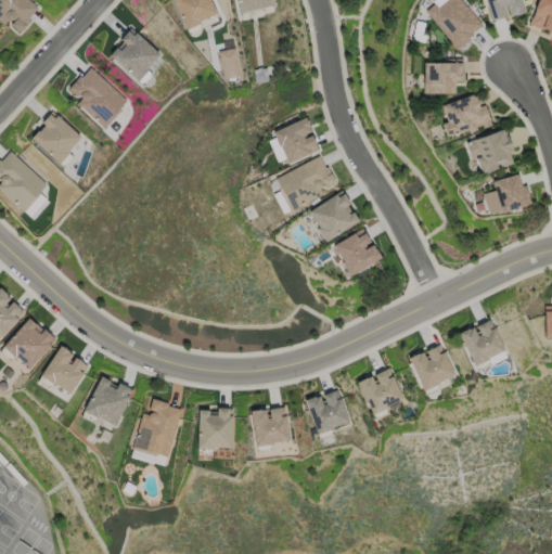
[(0,0),(33,0),(43,9),(21,36),(0,18),(0,0)]
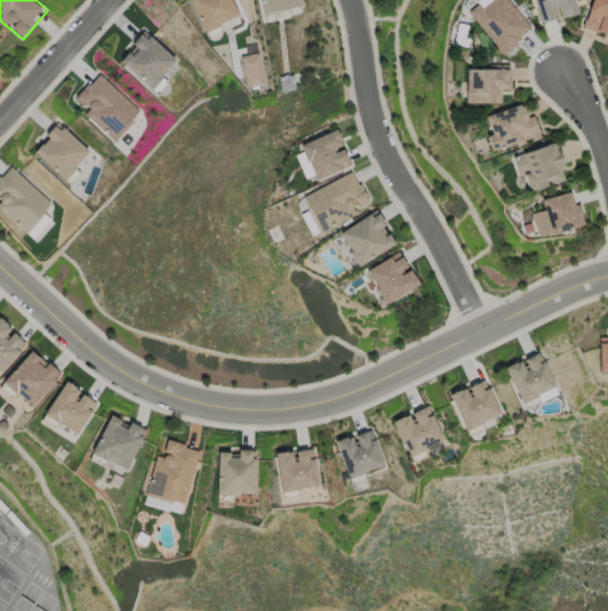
[(191,0),(233,0),(241,18),(207,32),(191,0)]
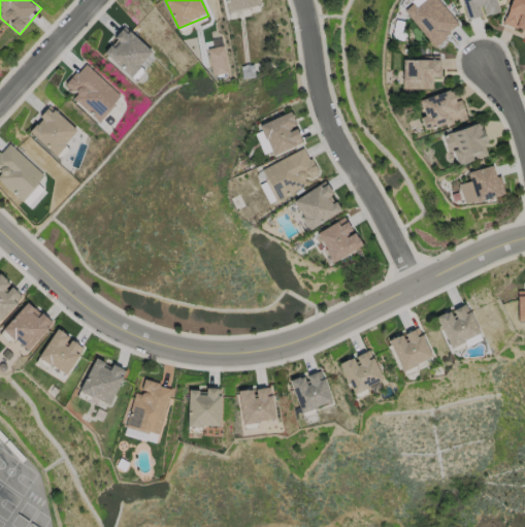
[(262,0),(264,7),(231,12),(229,0),(262,0)]
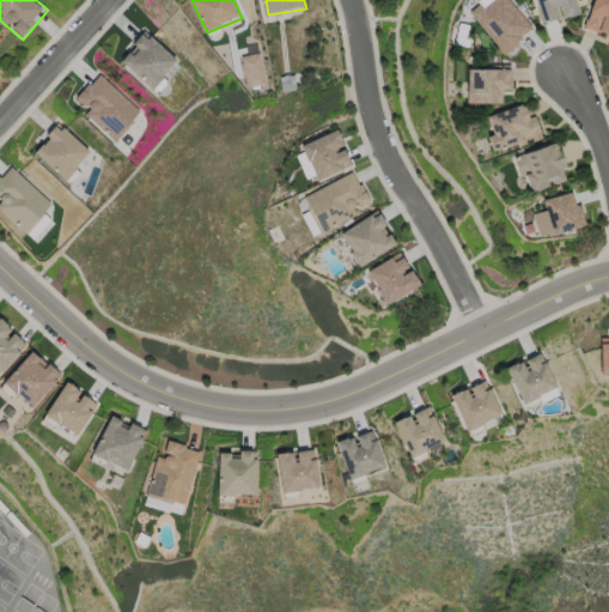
[(485,0),(510,0),(536,30),(507,55),(470,13),(485,0)]
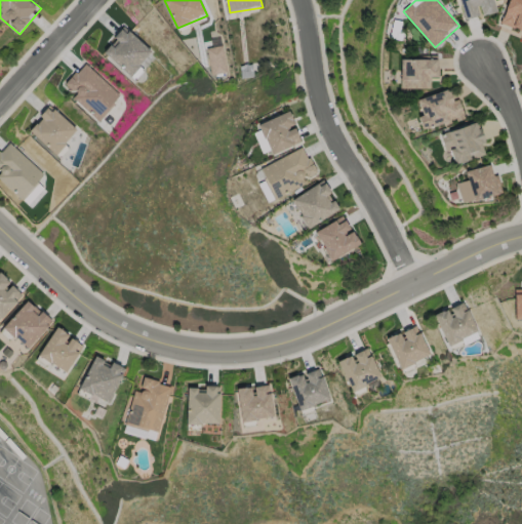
[(462,0),(496,0),(500,11),(469,22),(462,0)]
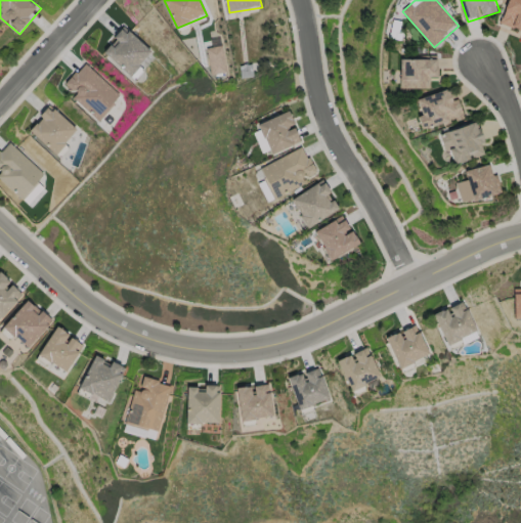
[(520,31),(502,24),(510,0),(520,0),(520,31)]
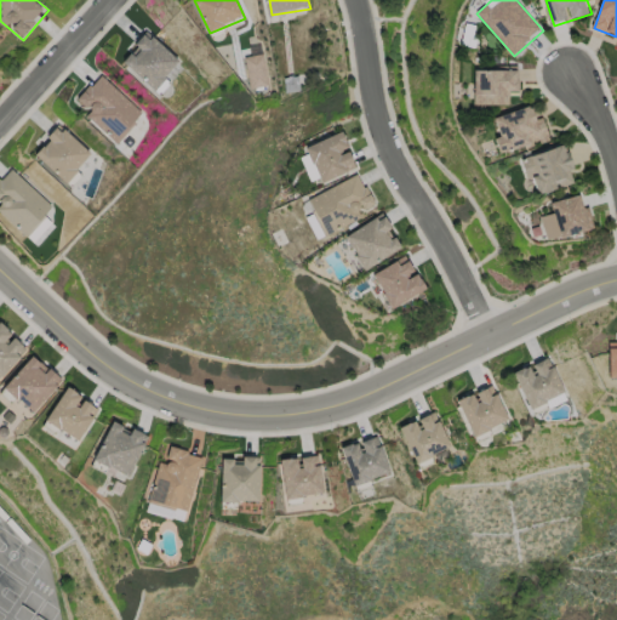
[(156,92),(182,61),(149,33),(123,64),(156,92)]
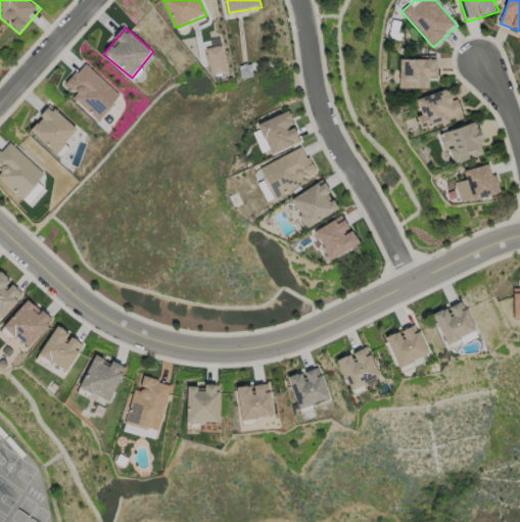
[(439,79),(431,79),(431,88),(402,88),(402,59),(439,59),(439,79)]
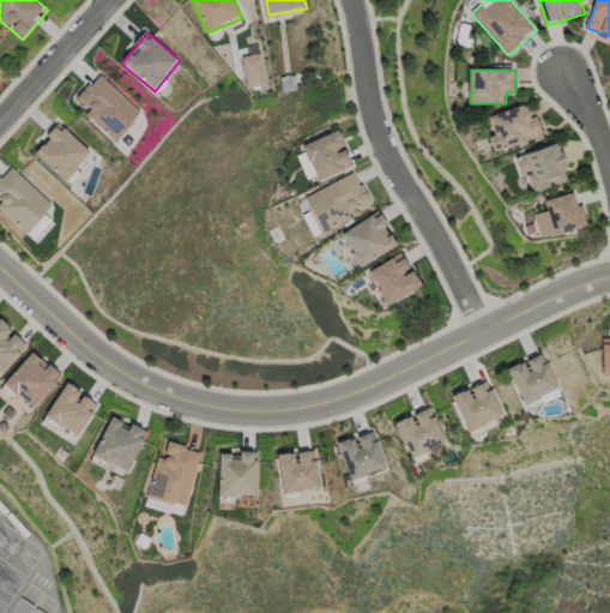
[(85,115),(118,142),(144,110),(100,74),(78,100),(90,109),(85,115)]
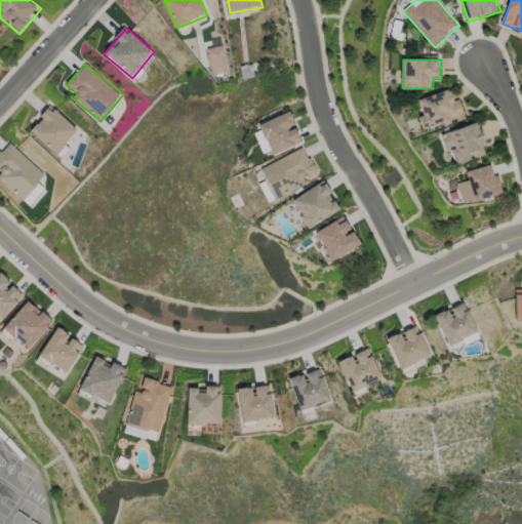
[(418,99),(452,91),(454,101),(462,98),(467,120),(426,129),(418,99)]
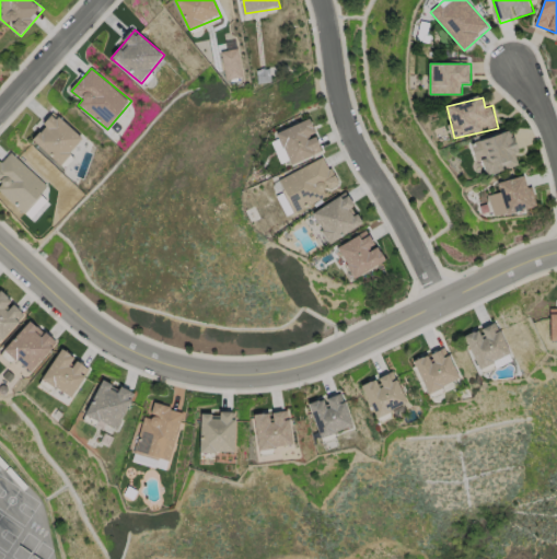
[(60,165),(84,139),(56,113),(32,139),(60,165)]
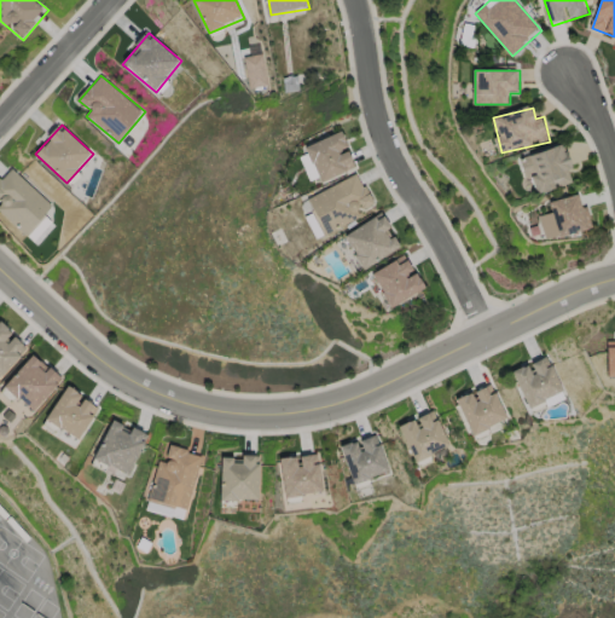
[(354,168),(344,173),(344,174),(319,185),(317,180),(311,183),(299,157),(303,156),(301,150),(338,133),(354,168)]
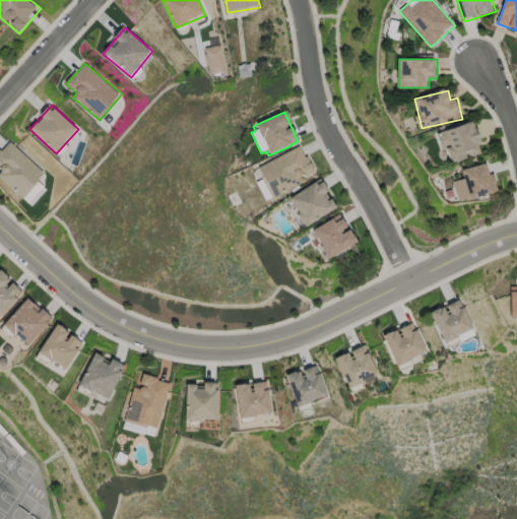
[(485,153),(451,165),(441,132),(475,122),(485,153)]
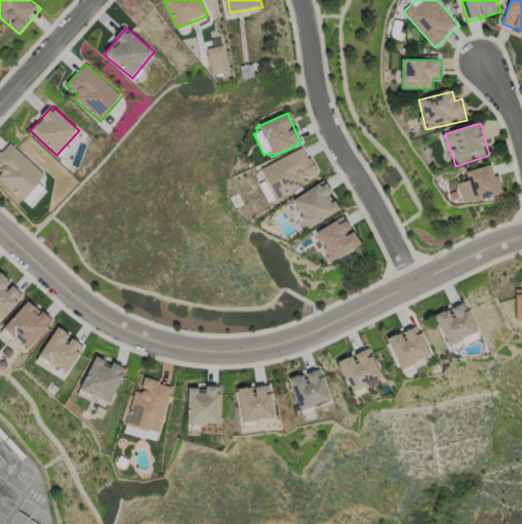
[(0,172),(2,174),(0,175),(0,177),(24,200),(46,175),(10,142),(0,153),(0,172)]
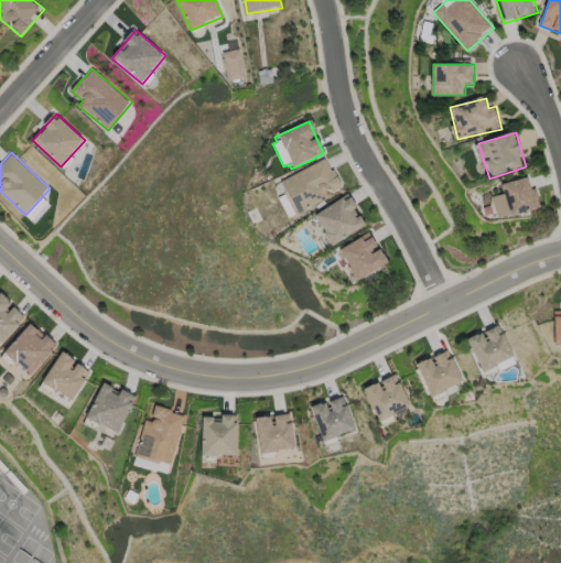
[(295,216),(280,183),(324,160),(331,172),(333,171),(341,186),(326,194),(328,198),(295,216)]
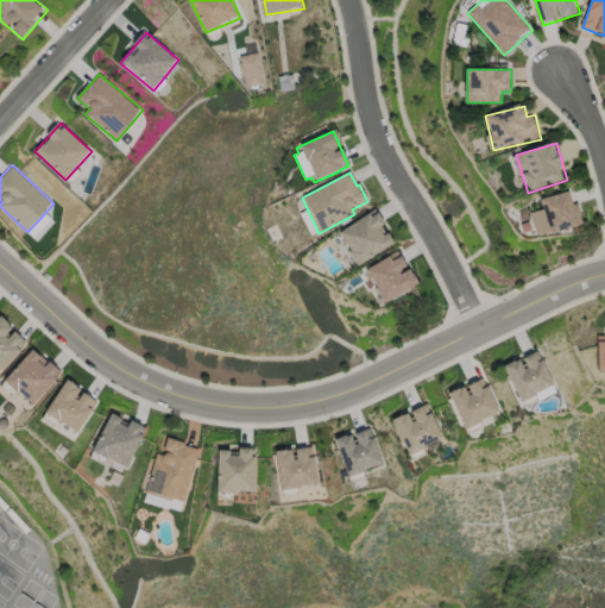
[(543,198),(577,193),(581,229),(536,234),(533,213),(544,211),(543,198)]
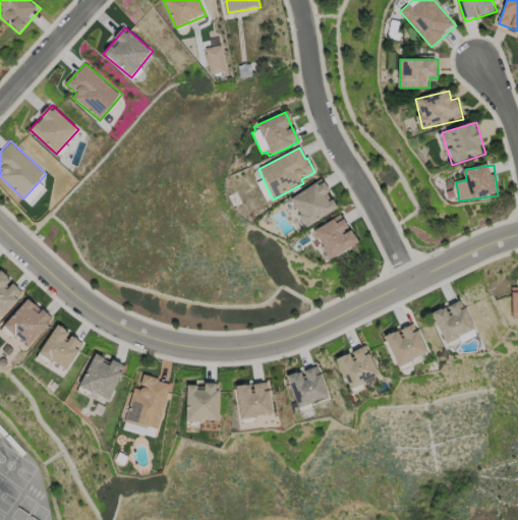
[(335,211),(304,230),(287,201),(321,180),(329,192),(322,197),(326,205),(330,203),(335,211)]
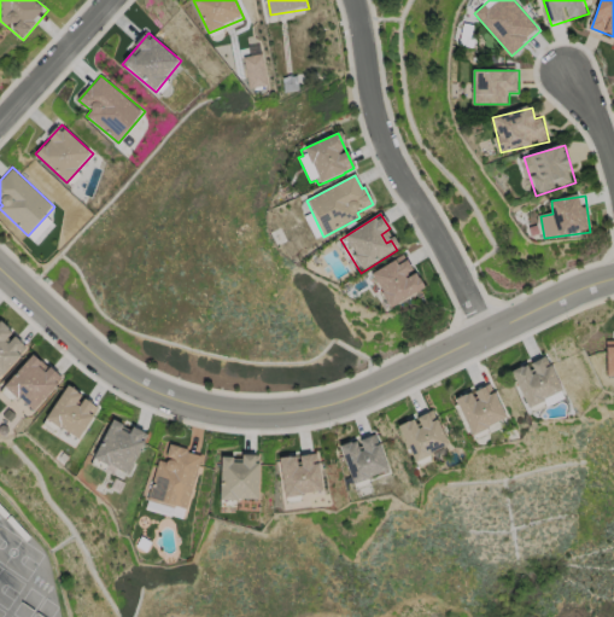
[(387,312),(379,296),(380,296),(369,277),(404,256),(407,262),(405,263),(422,291),(387,312)]
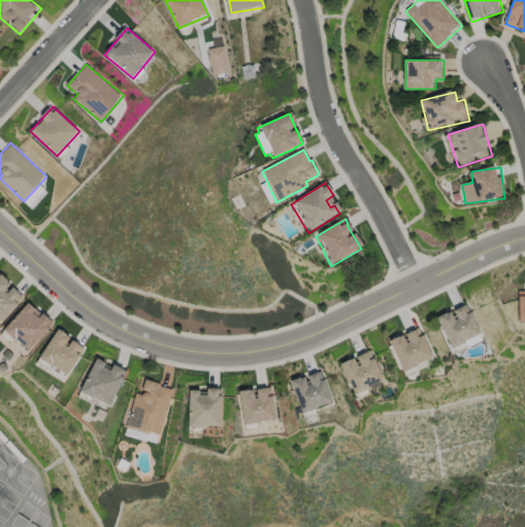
[(12,286),(12,285),(1,273),(0,274),(0,319),(2,321),(25,297),(12,286)]
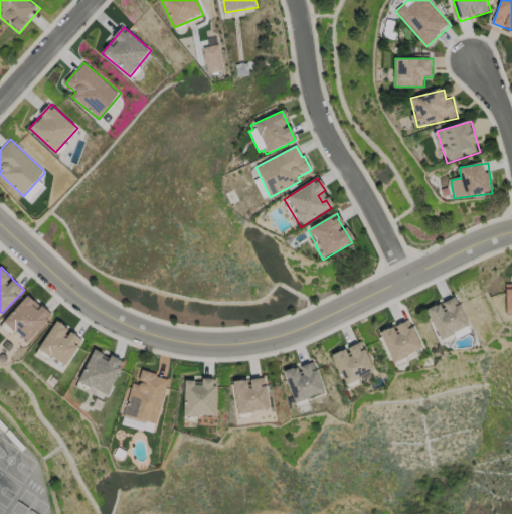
[(28,343),(52,316),(29,295),(4,321),(28,343)]
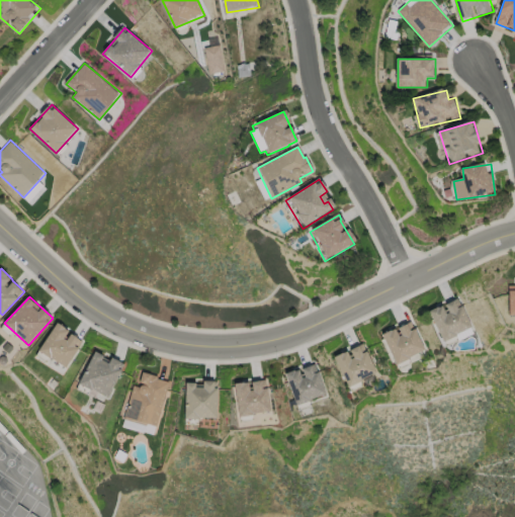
[(430,311),(461,297),(475,330),(444,343),(430,311)]
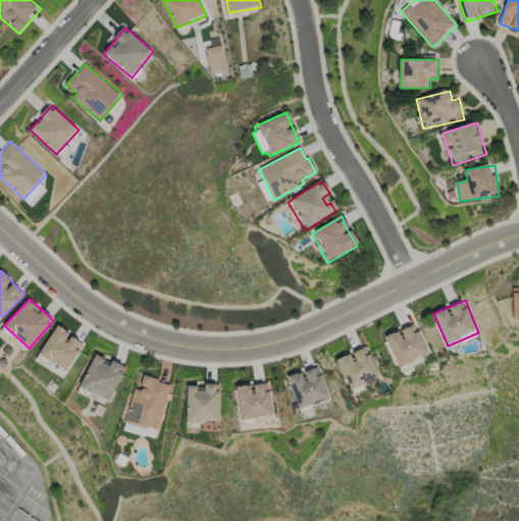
[(398,371),(382,341),(415,325),(419,334),(417,335),(427,355),(411,363),(411,364),(398,371)]
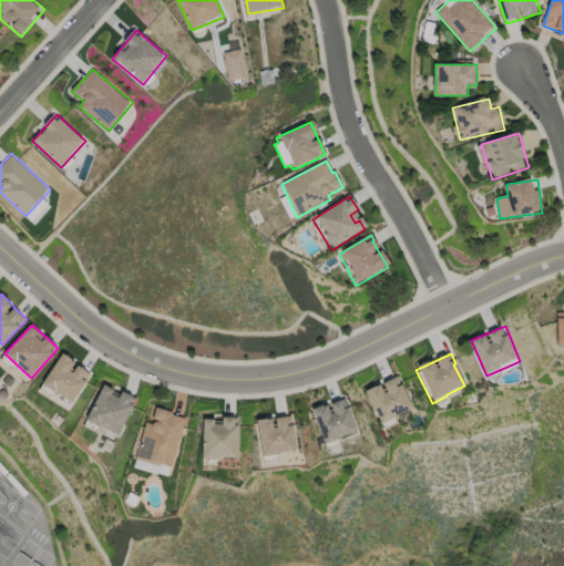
[(73,403),(92,373),(62,354),(43,383),(73,403)]
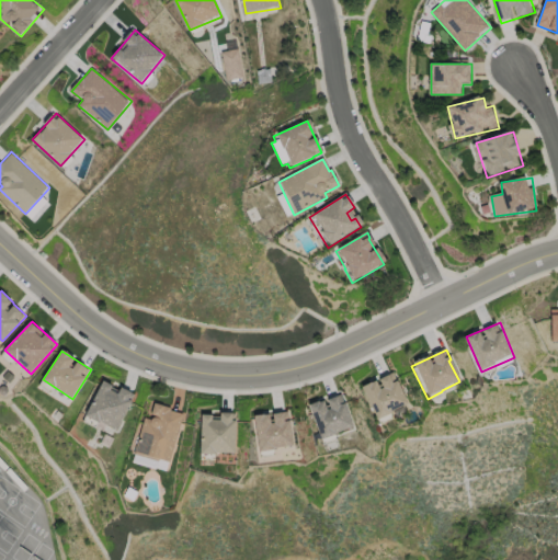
[(408,408),(375,423),(360,391),(371,386),(369,384),(394,373),(399,385),(397,386),(408,408)]
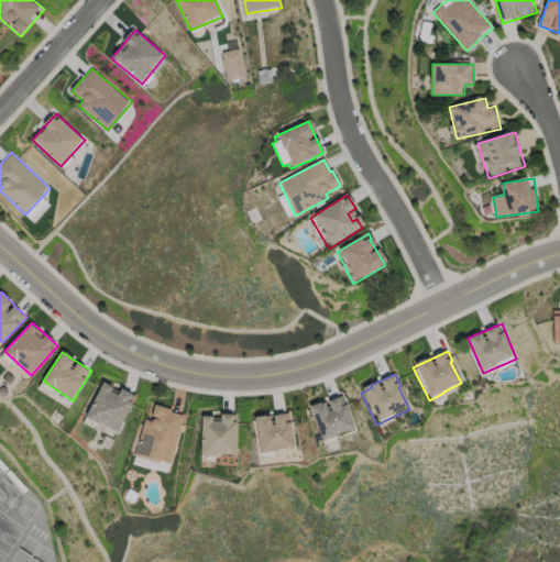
[(86,417),(118,433),(136,397),(105,382),(86,417)]
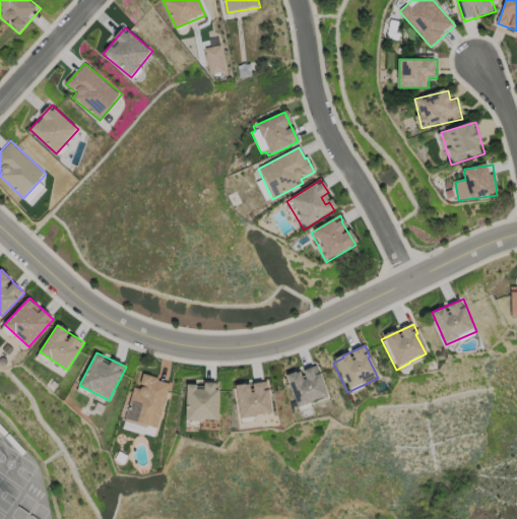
[(287,377),(287,376),(316,366),(320,377),(318,377),(326,398),(309,404),(310,405),(296,410),(284,379),(287,377)]
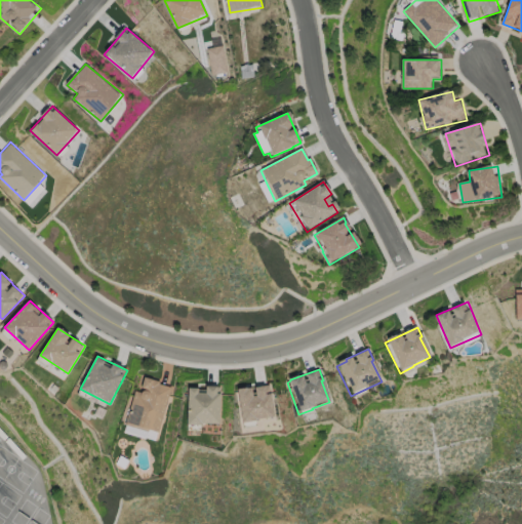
[(161,433),(172,386),(145,378),(141,392),(132,390),(124,424),(161,433)]
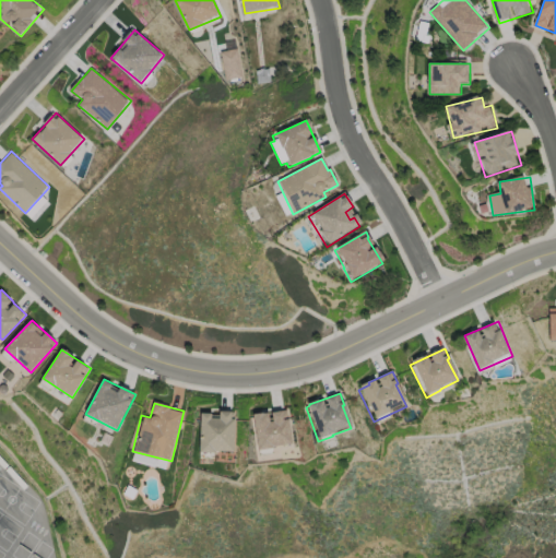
[(256,454),(250,418),(257,417),(256,415),(287,411),(290,425),(287,425),(291,448),(273,450),(273,452),(256,454)]
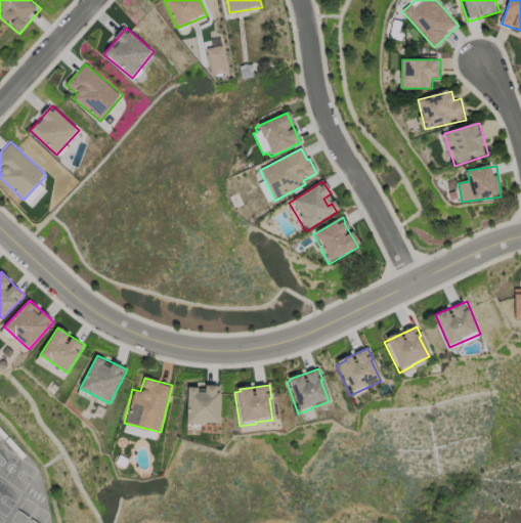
[(221,387),(188,387),(187,423),(220,424),(221,387)]
